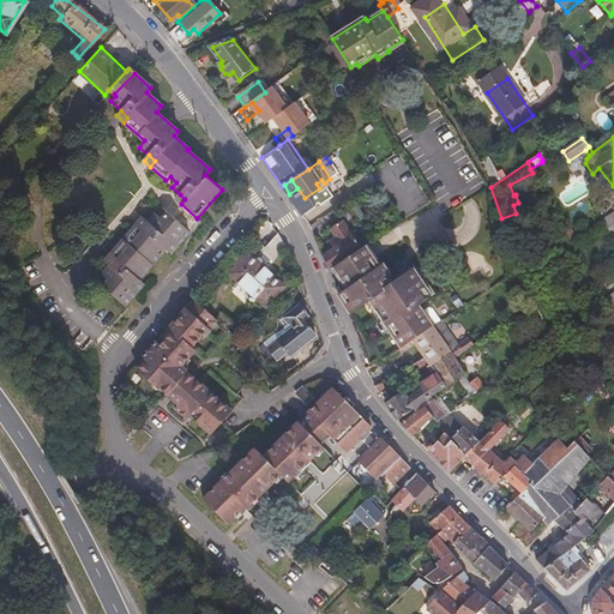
[(180,194),(175,199),(181,204),(185,199),(180,194)]
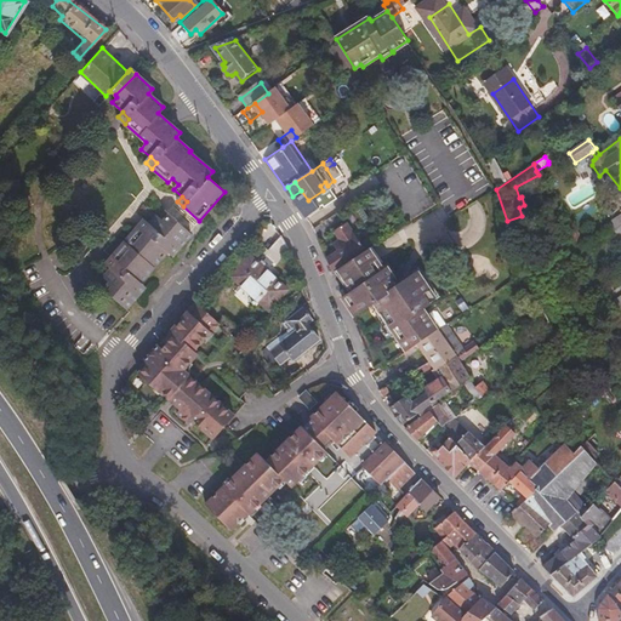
[(334,198),(306,217),(312,226),(328,215),(330,218),(342,210),(334,198)]
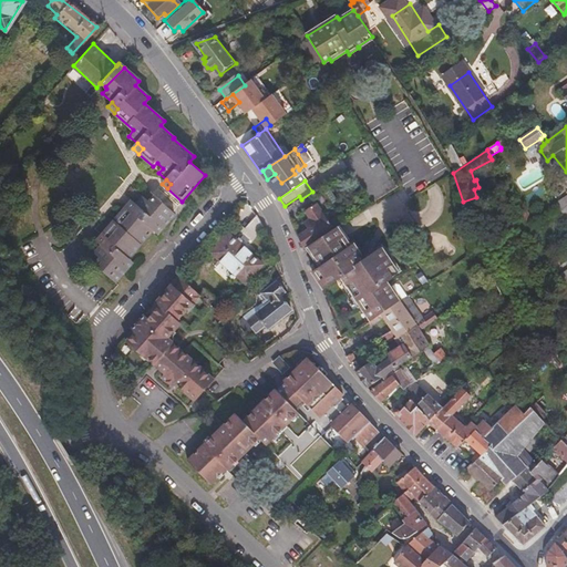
[(101,236),(105,240),(100,247),(93,254),(99,259),(94,266),(113,282),(131,263),(129,259),(153,233),(156,235),(174,215),(154,196),(147,203),(143,198),(135,206),(130,213),(125,208),(101,236)]
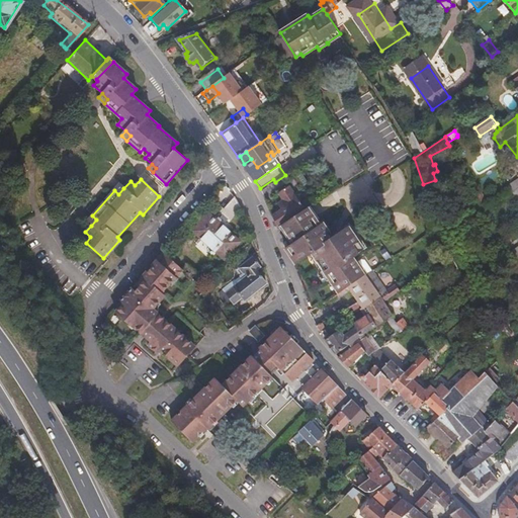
[(517,180),(508,188),(513,195),(517,191),(517,180)]
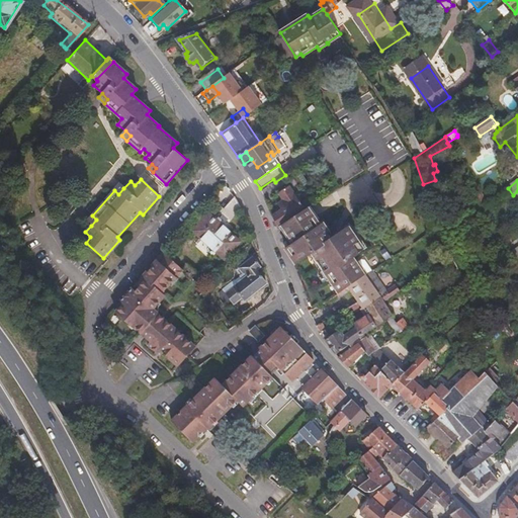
[(119,184),(114,190),(118,194),(123,188),(119,184)]
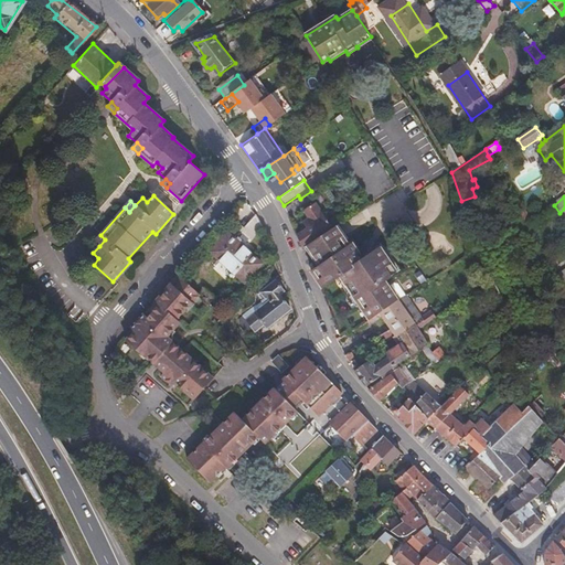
[(308,228),(298,235),(304,249),(308,246),(334,228),(316,201),(305,209),(310,219),(304,223),(308,228)]
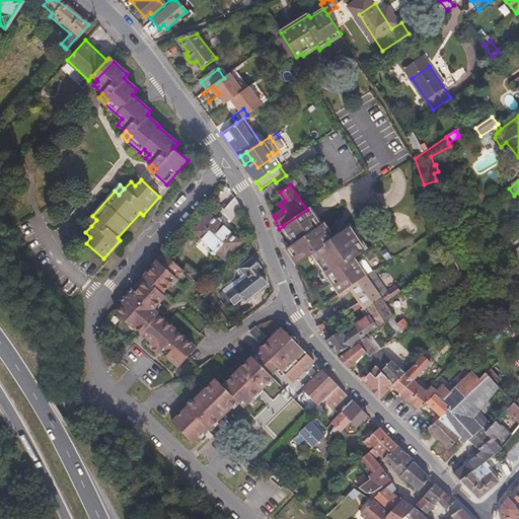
[(475,199),(480,209),(486,205),(482,196),(475,199)]
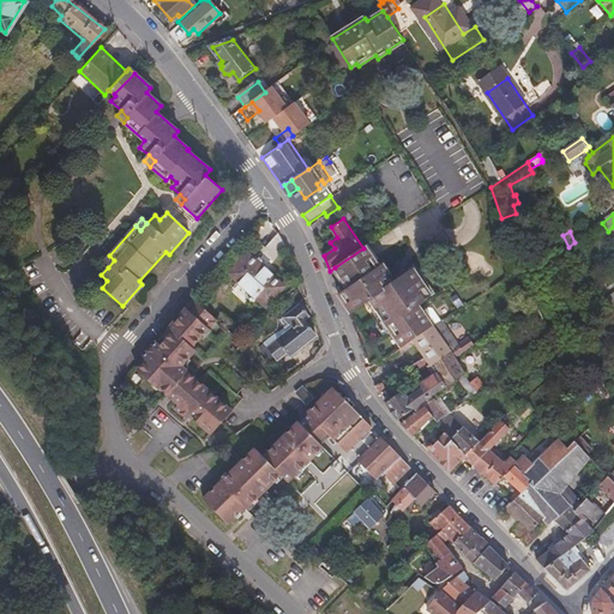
[(278,233),(260,252),(272,263),(287,247),(278,233)]
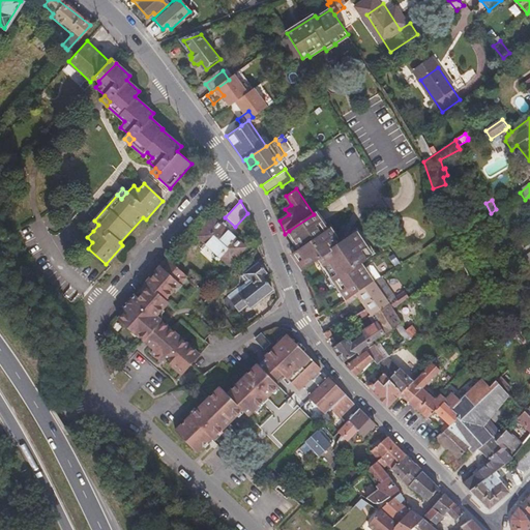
[(314,214),(289,231),(297,244),(300,243),(303,247),(294,254),(303,269),(319,259),(347,301),(357,294),(375,283),(366,270),(364,268),(363,269),(359,264),(373,255),(357,232),(339,244),(335,239),(344,233),(333,217),(324,224),(316,212),(314,214)]
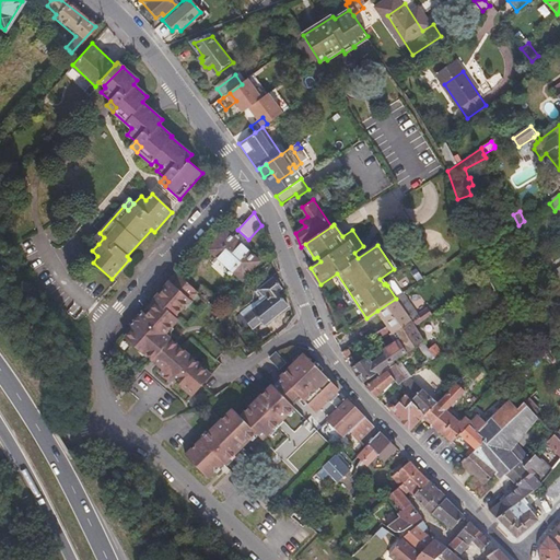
[(225,231),(207,249),(242,280),(259,260),(242,245),(244,242),(235,234),(232,236),(225,231)]
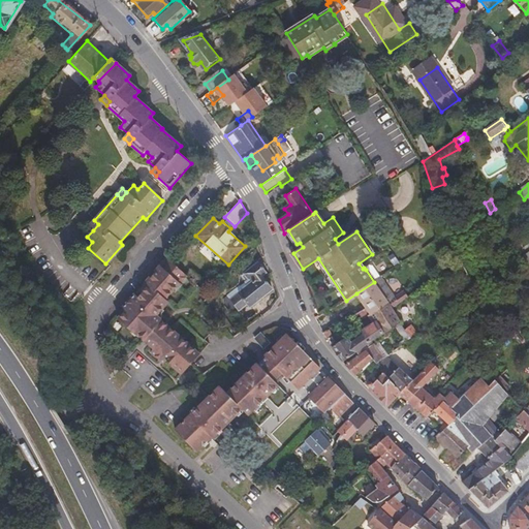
[(89,226),(93,230),(98,224),(94,220),(89,226)]
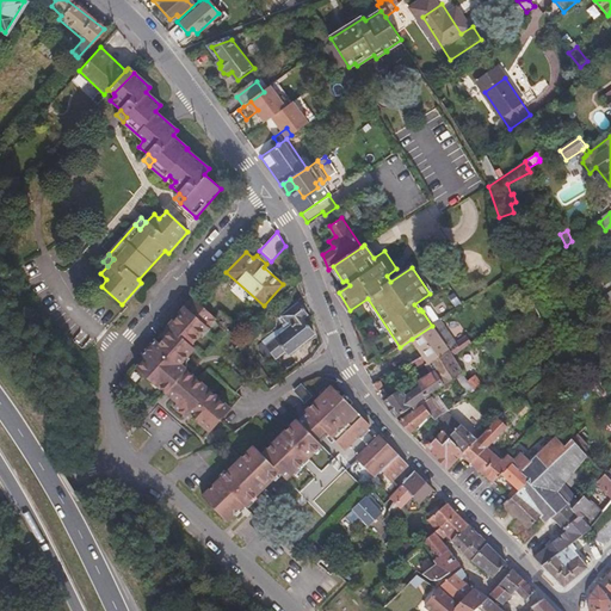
[(520,297),(526,304),(531,301),(525,294),(520,297)]
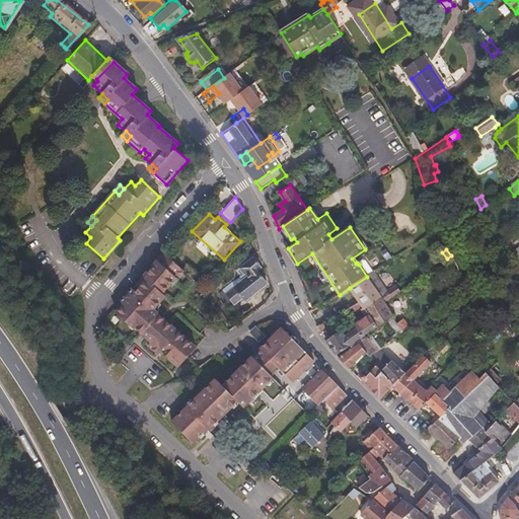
[(140,281),(142,283),(134,293),(131,290),(119,303),(122,306),(115,315),(131,330),(132,328),(149,344),(146,347),(152,352),(160,342),(171,329),(151,311),(164,297),(161,294),(181,272),(162,254),(152,266),(153,267),(147,275),(145,274),(140,281)]
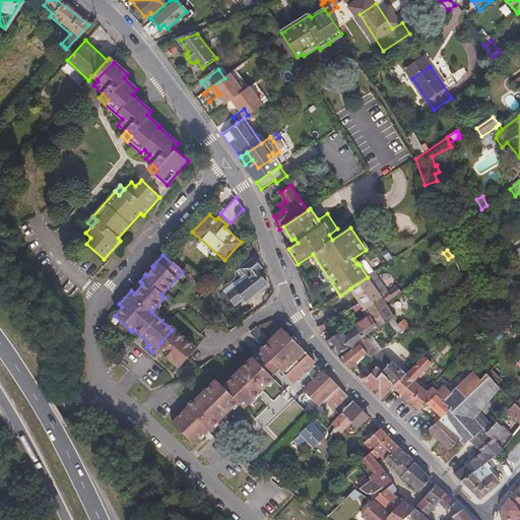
[(231,281),(234,286),(225,293),(234,304),(243,297),(245,300),(267,282),(258,270),(261,267),(254,257),(240,267),(243,272),(231,281)]
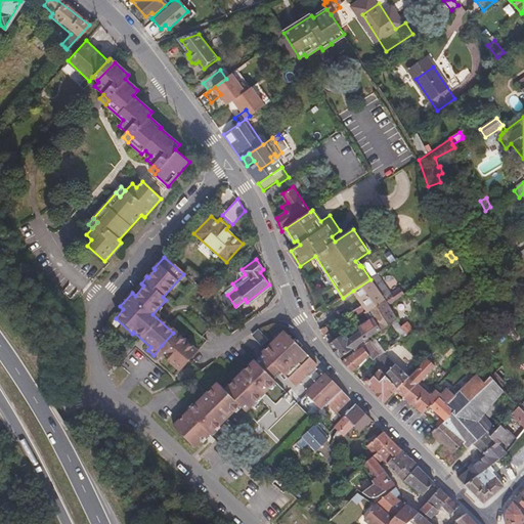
[(523,259),(515,266),(523,280),(523,259)]
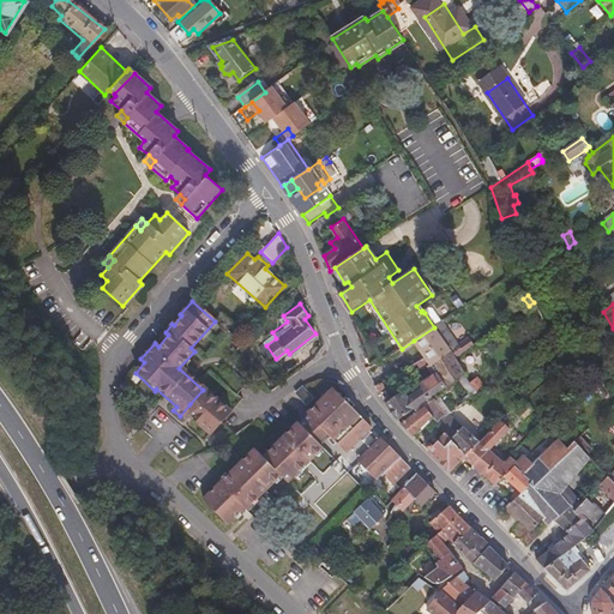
[(463,307),(453,314),(458,321),(468,314),(463,307)]
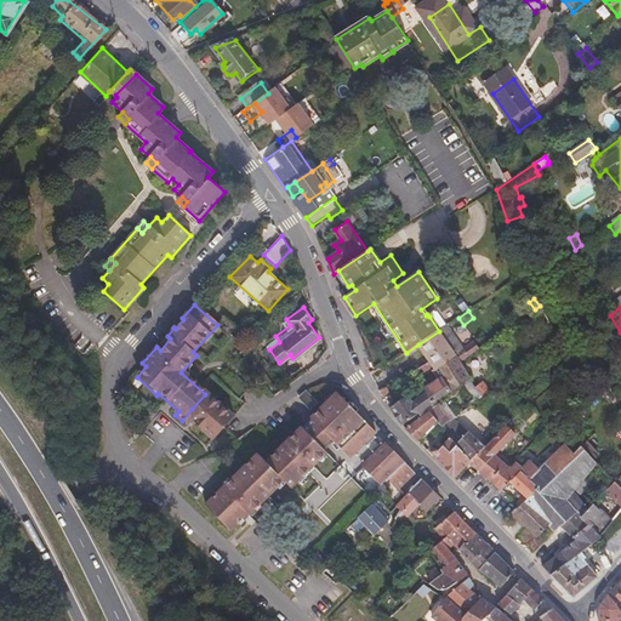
[(436,312),(429,317),(439,331),(448,325),(440,313),(436,312)]
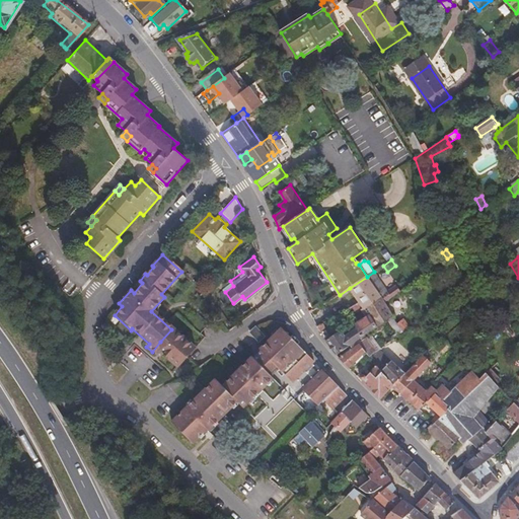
[(367,277),(350,288),(359,302),(362,308),(363,309),(381,298),(385,304),(402,292),(398,286),(389,292),(375,272),(374,272),(367,277)]
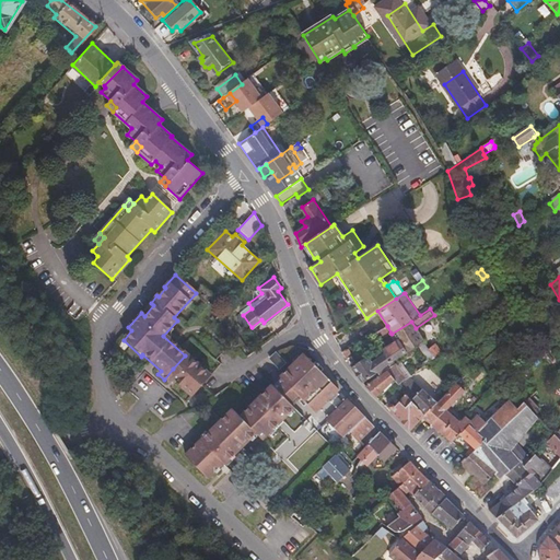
[(240,310),(243,315),(252,308),(248,303),(240,310)]
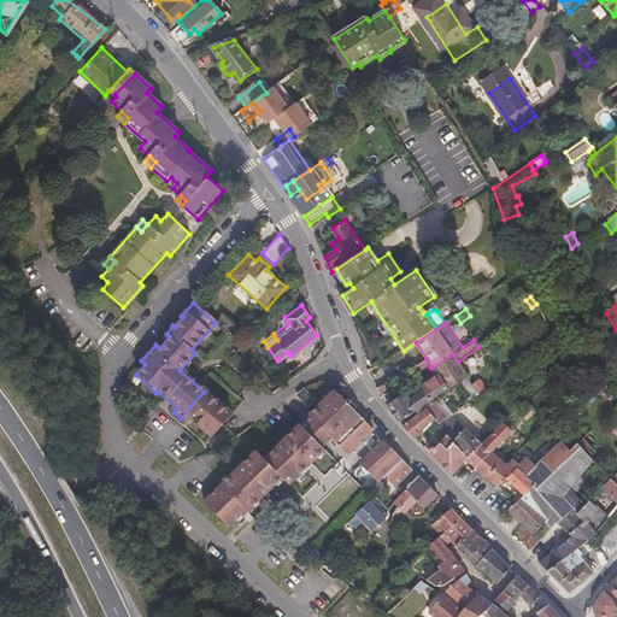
[(453,354),(432,368),(436,376),(415,391),(418,395),(409,401),(404,394),(388,406),(400,423),(427,405),(433,401),(462,380),(468,376),(458,362),(453,354)]
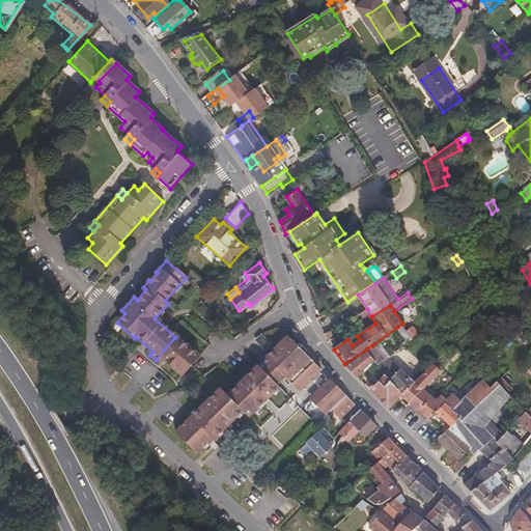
[(360,313),(364,319),(370,315),(367,309),(360,313)]
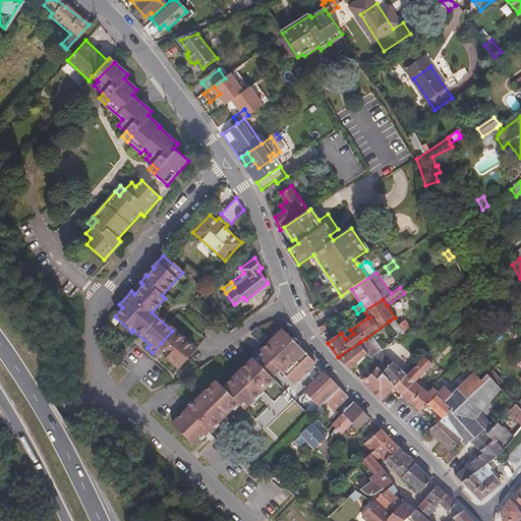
[(390,321),(395,329),(399,326),(395,317),(390,321)]
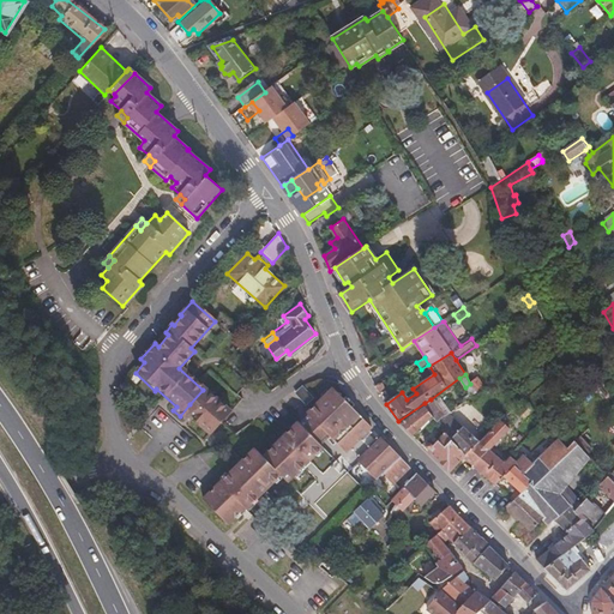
[(470,384),(477,395),(485,389),(477,379),(470,384)]
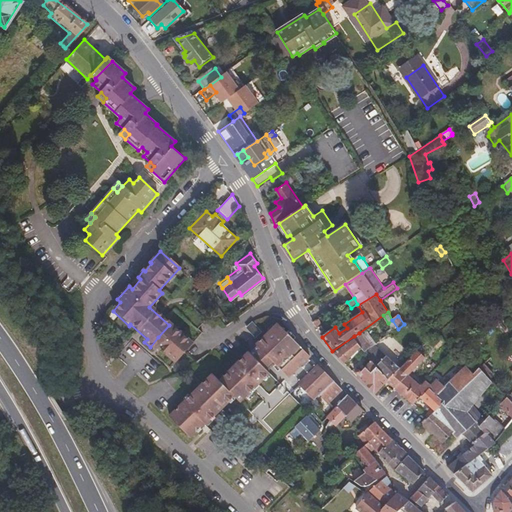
[(388,323),(394,332),(398,329),(392,320),(388,323)]
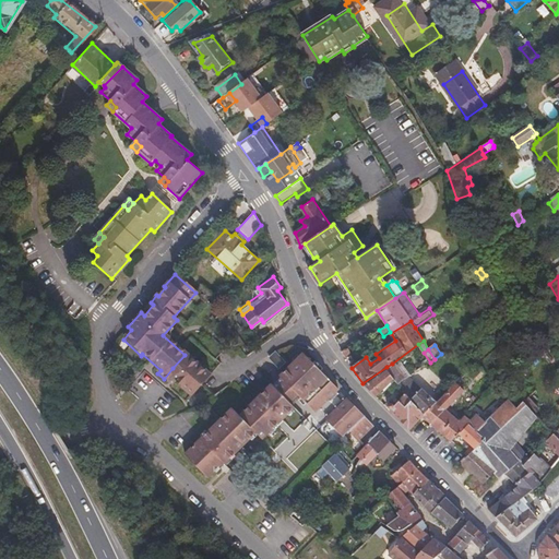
[(302,354),(278,378),(281,380),(273,388),(271,385),(239,417),(232,409),(190,451),(213,473),(218,468),(222,464),(223,465),(256,433),(261,440),(265,436),(252,421),(264,412),(268,416),(271,414),(278,423),(281,420),(301,401),(313,413),(337,390),(320,371),(314,366),(302,354)]
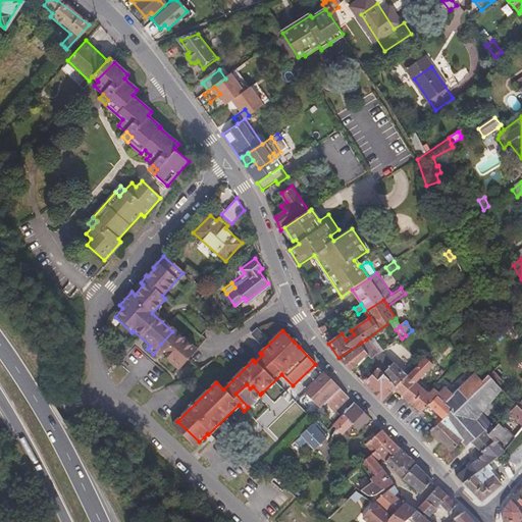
[(161,344),(153,354),(160,361),(163,357),(178,370),(195,352),(172,331),(161,344)]
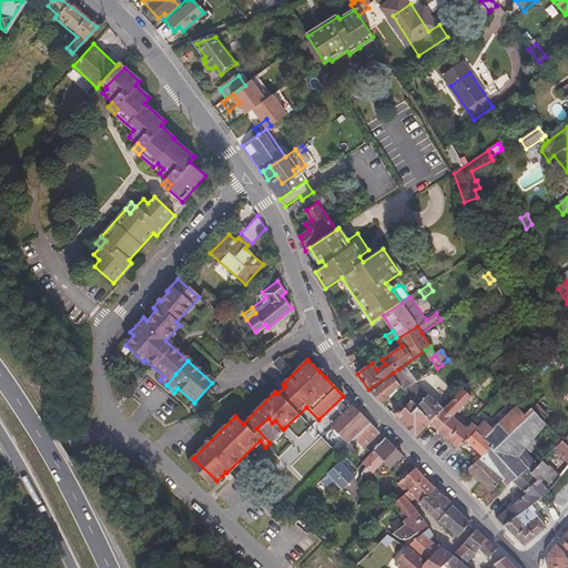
[(395,376),(372,393),(382,402),(391,395),(395,393),(397,396),(405,391),(408,388),(404,382),(405,379),(398,369),(393,373),(395,376)]
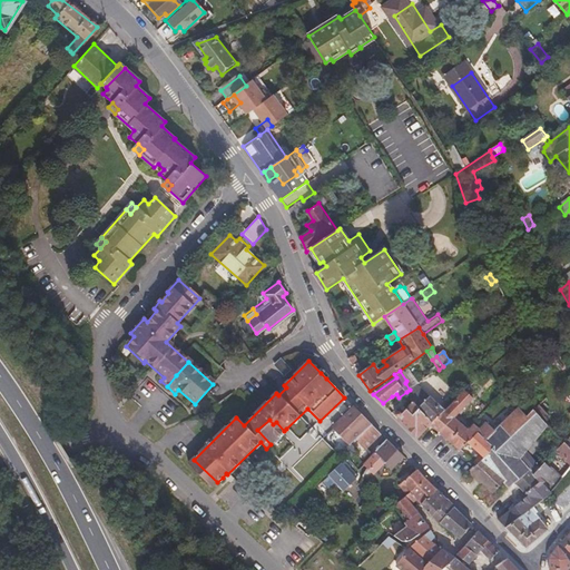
[(479,380),(485,389),(495,381),(489,372),(479,380)]
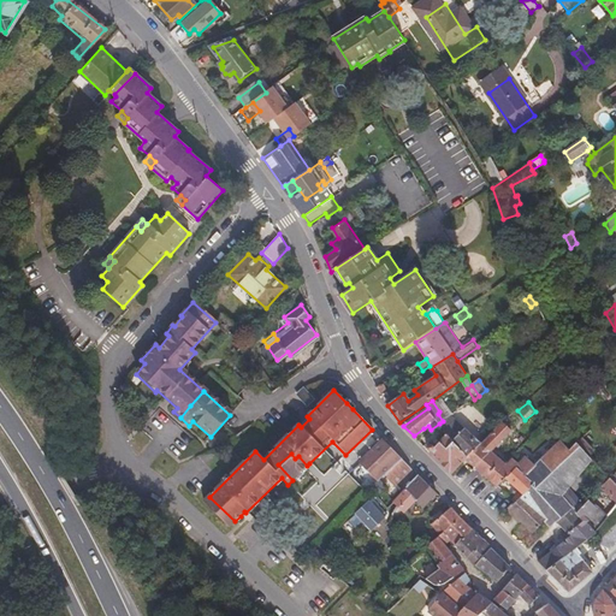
[(446,431),(467,452),(463,457),(465,461),(467,458),(475,467),(491,450),(483,442),(454,415),(443,421),(439,424),(446,431)]
